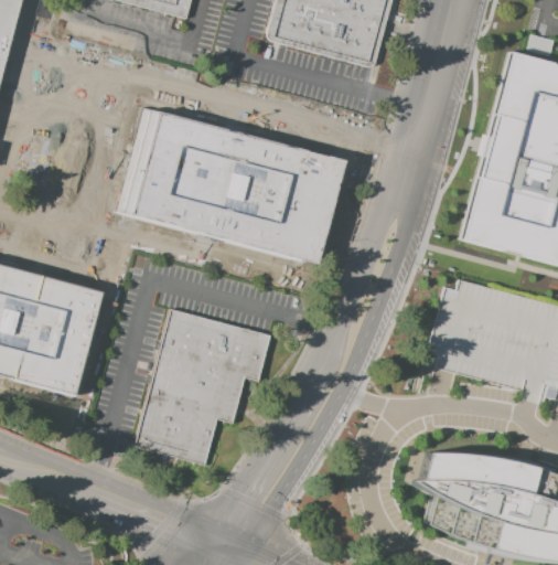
[(0,0),(22,0),(0,88),(0,0)]
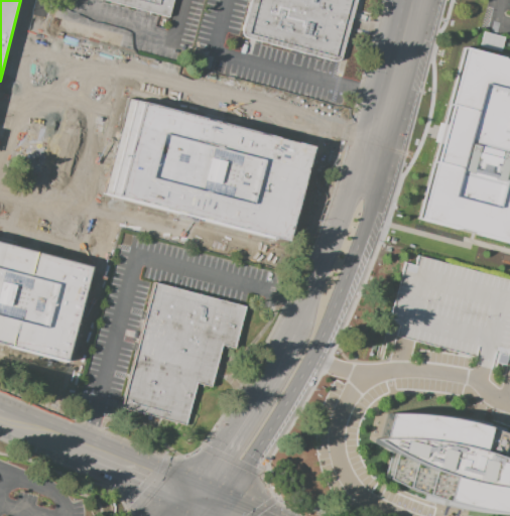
[(178,0),(174,19),(100,0),(178,0)]
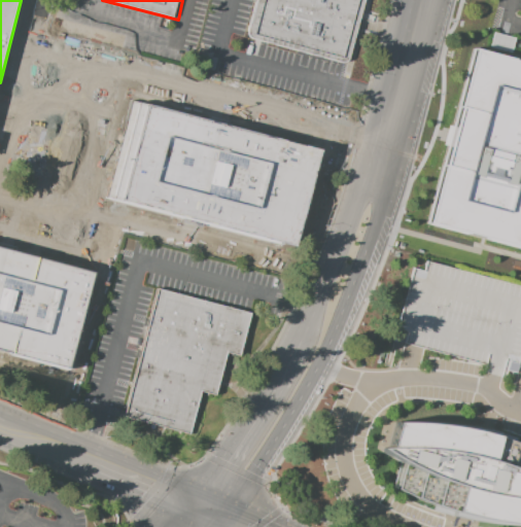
[(259,0),(368,0),(350,65),(250,38),(259,0)]
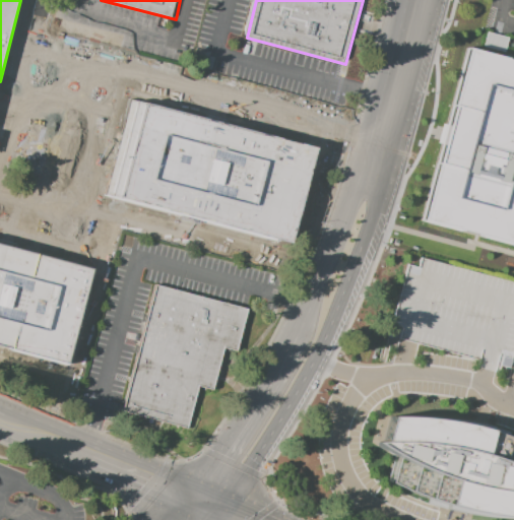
[(155,82),(0,46),(0,107),(142,140),(155,82)]
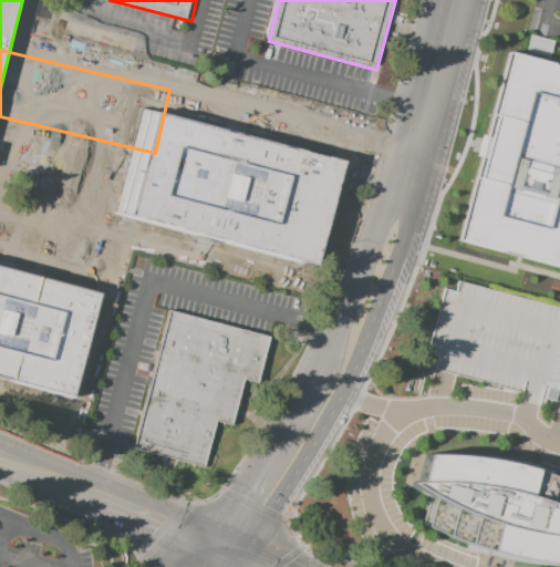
[(515,54),(559,65),(559,265),(465,241),(515,54)]
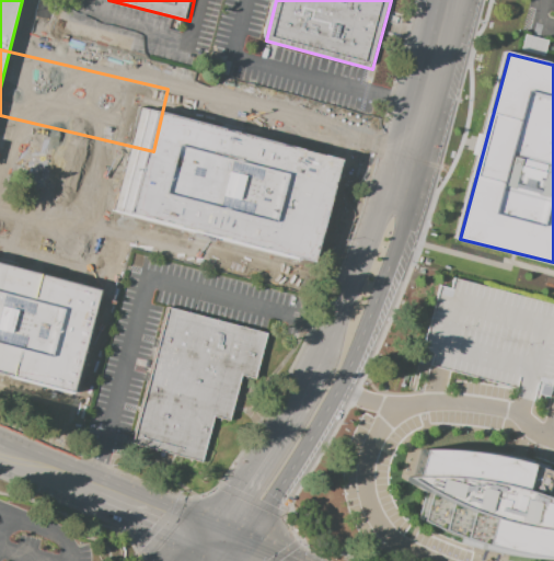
[(147,107),(341,158),(313,263),(119,213),(147,107)]
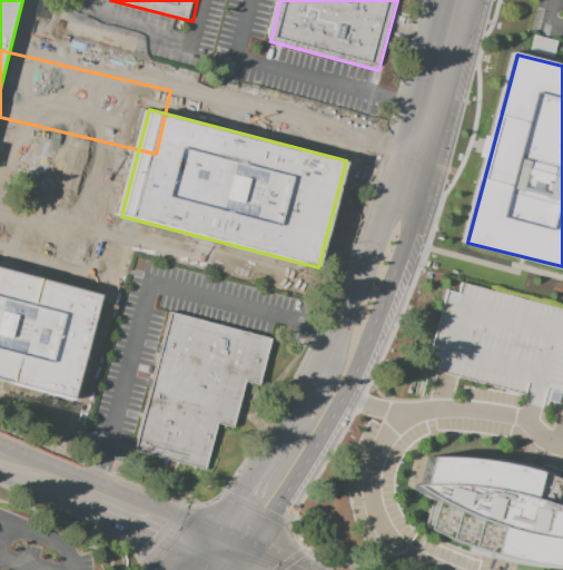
[(0,264),(105,292),(78,397),(0,376),(0,264)]
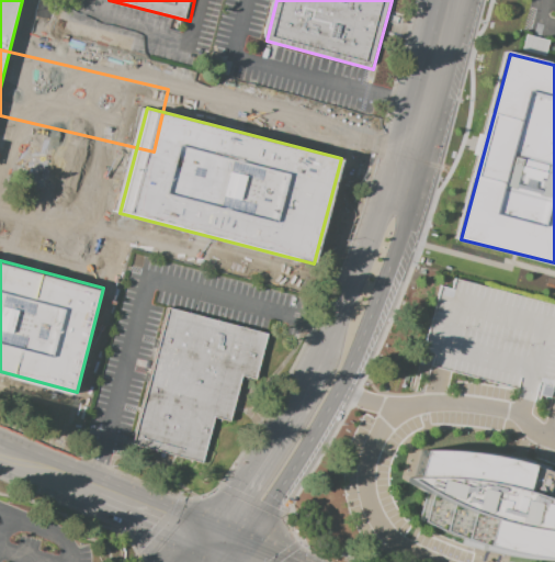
[(446,285),(457,289),(460,279),(554,303),(554,386),(547,384),(544,396),(542,403),(532,401),(520,397),(522,389),(451,370),(435,366),(439,355),(434,353),(429,351),(446,285)]
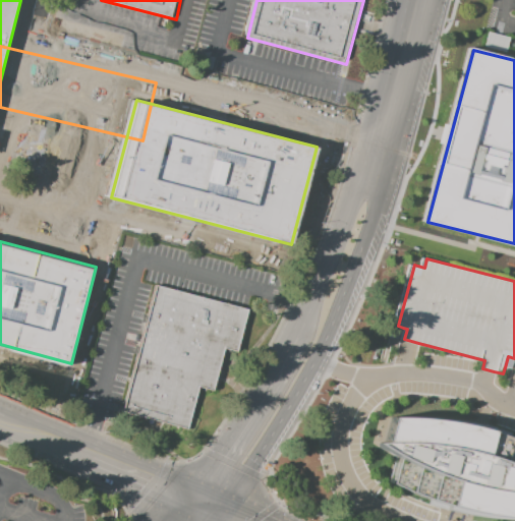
[(159,286),(252,309),(241,353),(230,351),(219,393),(202,389),(191,428),(127,412),(159,286)]
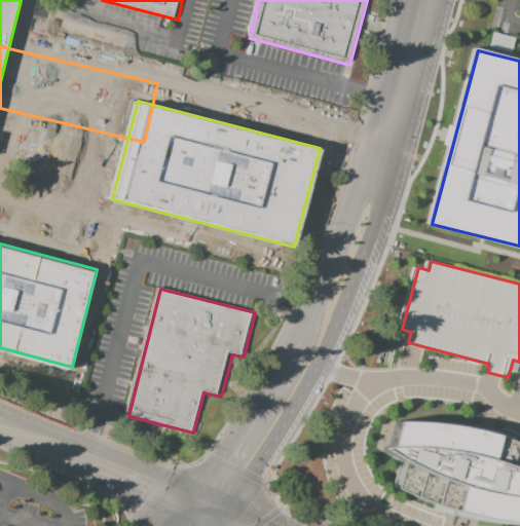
[(398,421),(425,421),(455,423),(489,429),(500,431),(519,437),(518,442),(519,442),(519,524),(509,524),(469,518),(466,517),(436,510),(437,504),(418,496),(397,486),(403,461),(386,452),(380,447),(391,446),(398,421)]
